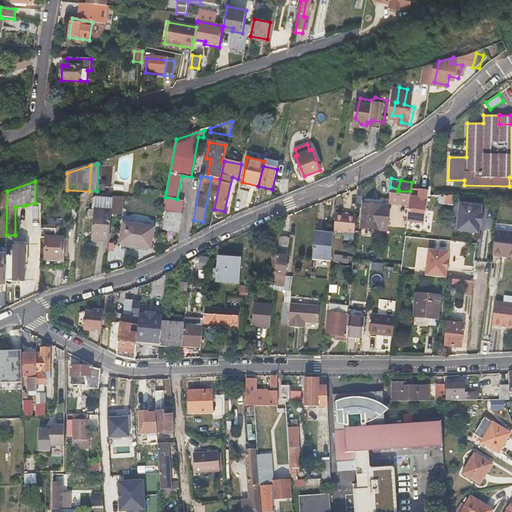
[(392,191),(390,190),(388,201),(409,203),(410,191),(398,191),(392,191)]
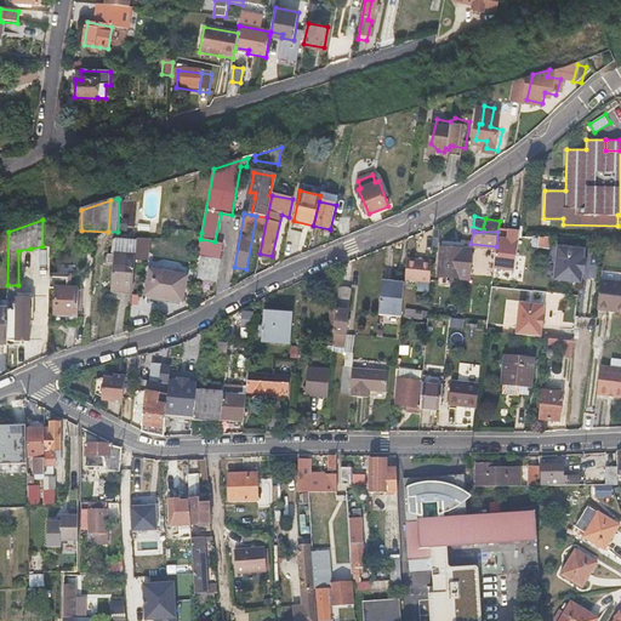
[(550,248),(551,235),(540,235),(539,248),(550,248)]
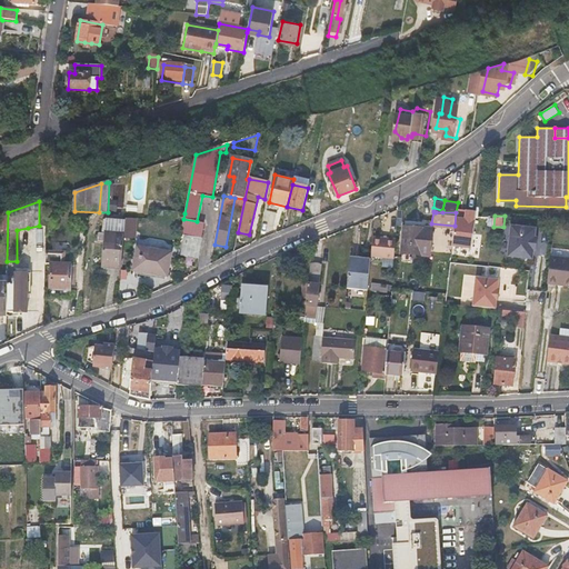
[(202,223),(183,220),(181,233),(186,235),(181,255),(199,257),(202,237),(200,237),(202,223)]
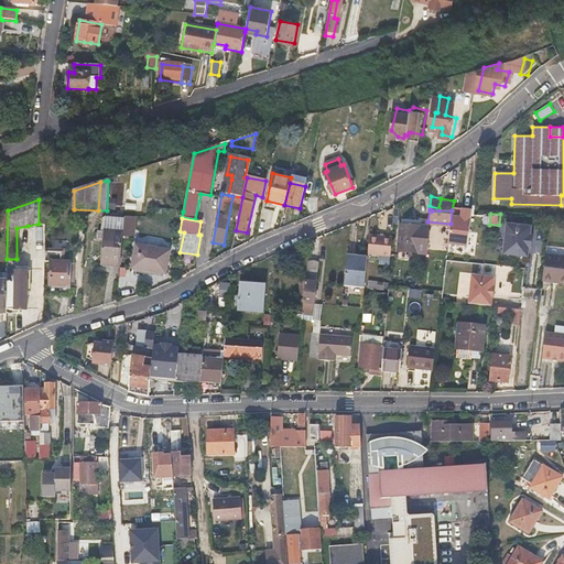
[(125,219),(106,219),(101,263),(120,266),(125,219)]
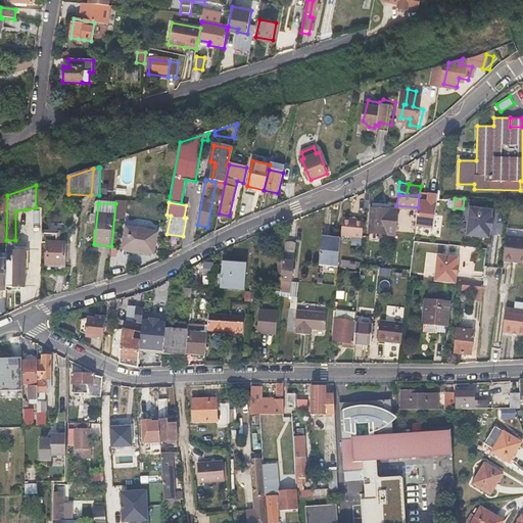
[(394,232),(396,208),(372,206),(370,230),(394,232)]
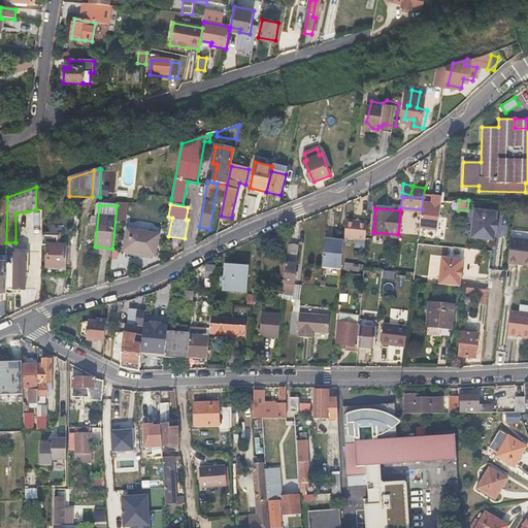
[(473,209),(470,237),(492,239),(493,231),(495,231),(496,220),(495,220),(496,211),(473,209)]
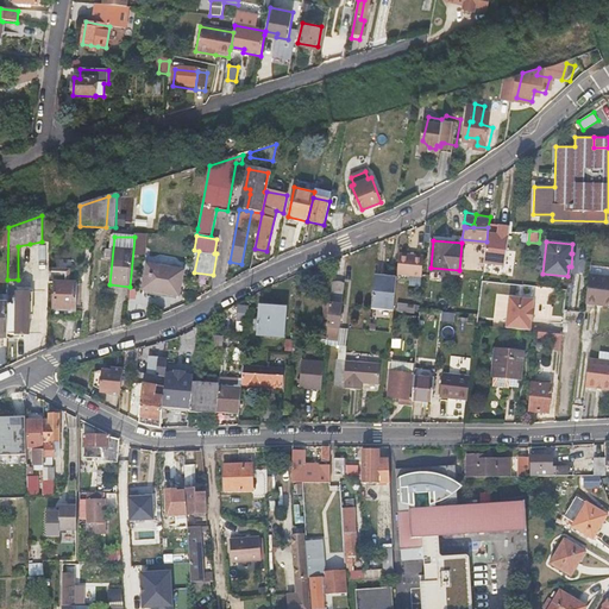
[(424,255),(397,252),(395,274),(421,276),(424,255)]
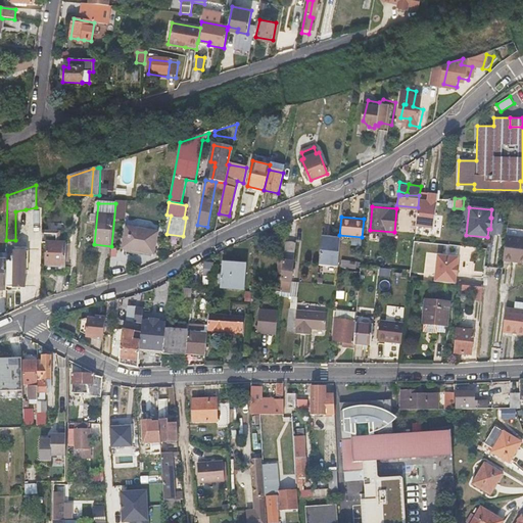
[(156,233),(128,228),(125,248),(153,252),(156,233)]
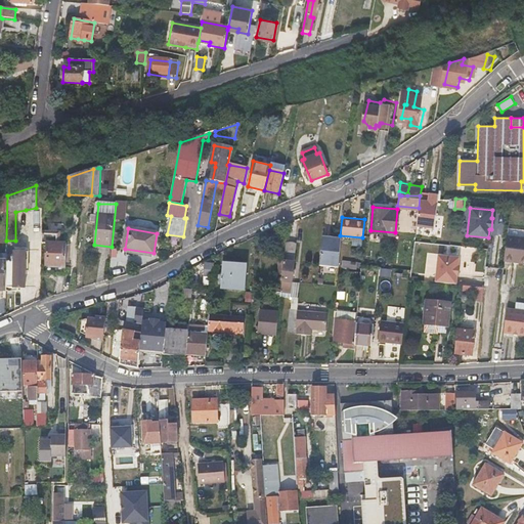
[(48,244),(47,262),(56,263),(56,266),(57,266),(57,273),(66,273),(66,266),(67,245),(61,245),(61,234),(42,233),(42,244),(48,244)]
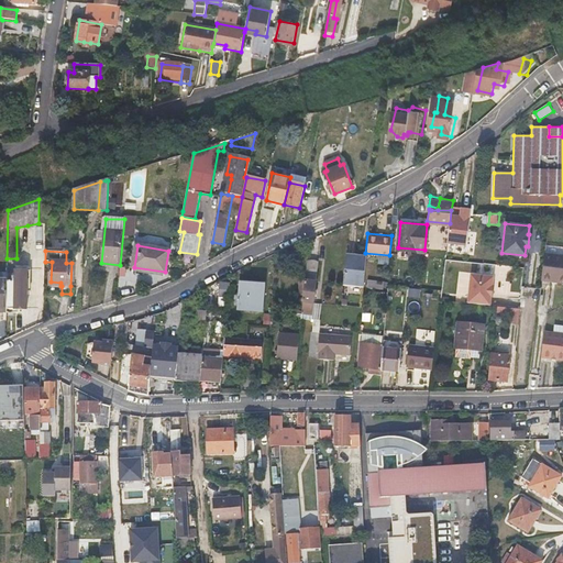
[(549,282),(550,279),(550,278),(558,279),(561,256),(543,254),(540,280),(549,282)]
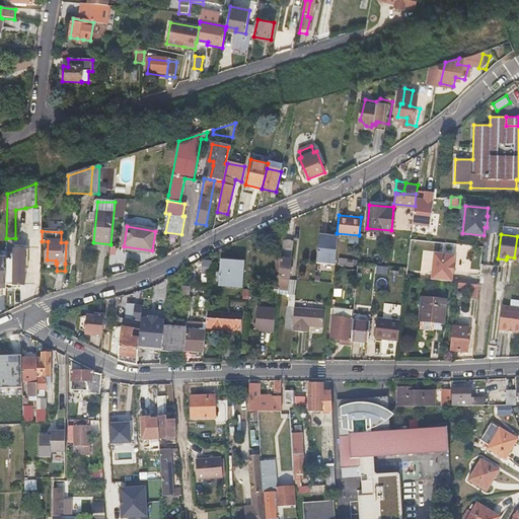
[(315,263),(324,264),(335,264),(337,236),(317,235),(315,263)]
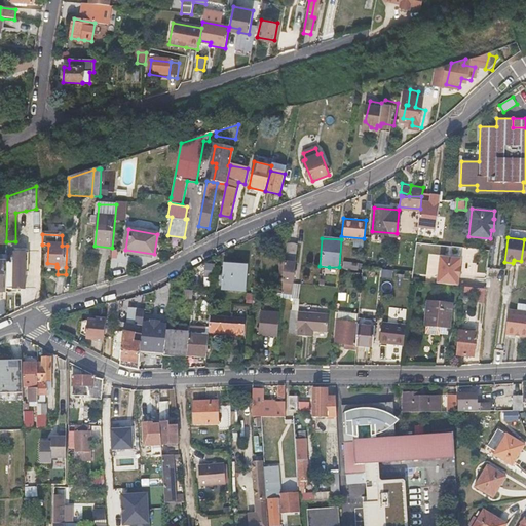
[(297,241),(292,241),(286,240),(280,289),(293,290),(294,283),(297,241)]
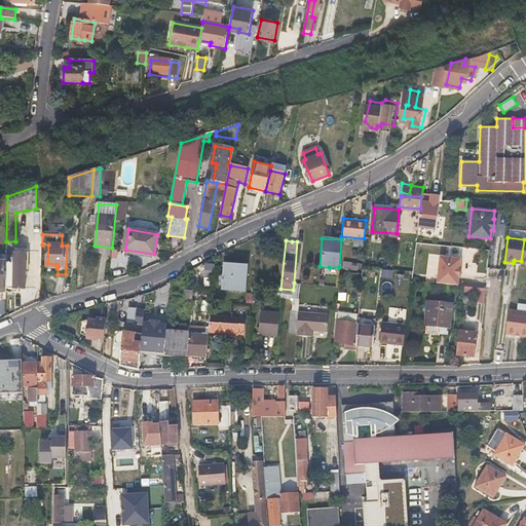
[(6,262),(5,288),(24,288),(25,268),(25,264),(25,253),(13,253),(13,258),(11,258),(10,262),(6,262)]
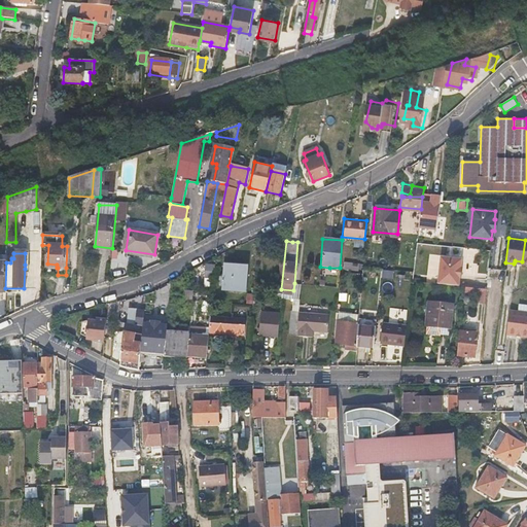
[(436,282),(457,285),(458,277),(460,277),(461,268),(460,267),(461,259),(441,256),(436,282)]
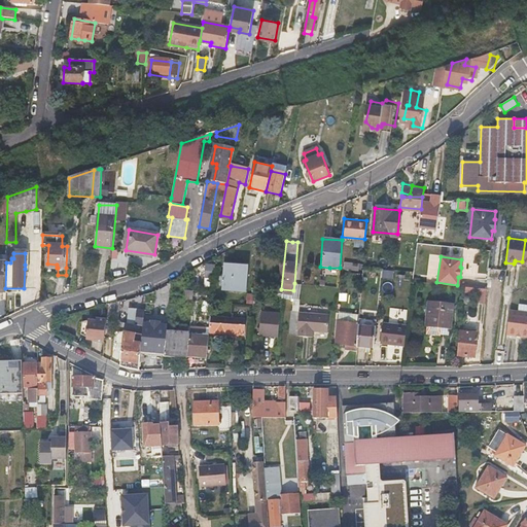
[(215,276),(216,264),(206,262),(206,275),(215,276)]
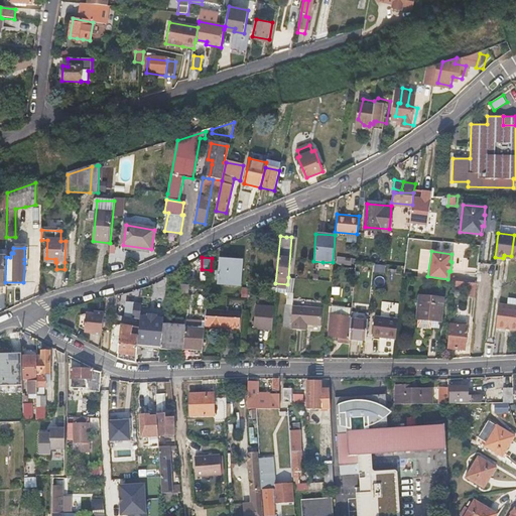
[(218,271),(218,274),(217,283),(240,285),(243,260),(219,258),(218,262),(216,262),(215,271),(218,271)]
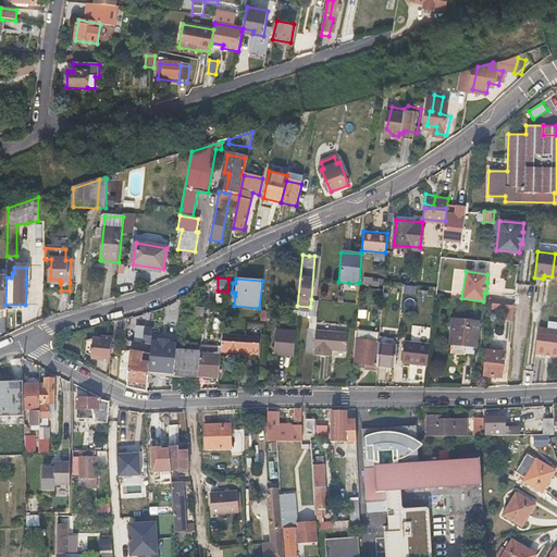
[(406,294),(417,294),(417,285),(406,285),(406,294)]
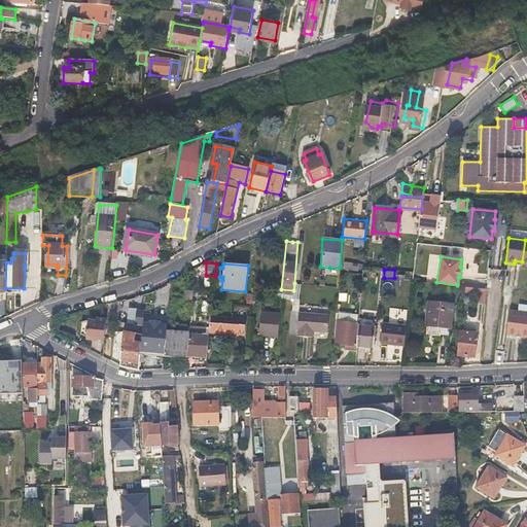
[(463,286),(462,289),(462,293),(484,295),(485,288),(463,286)]
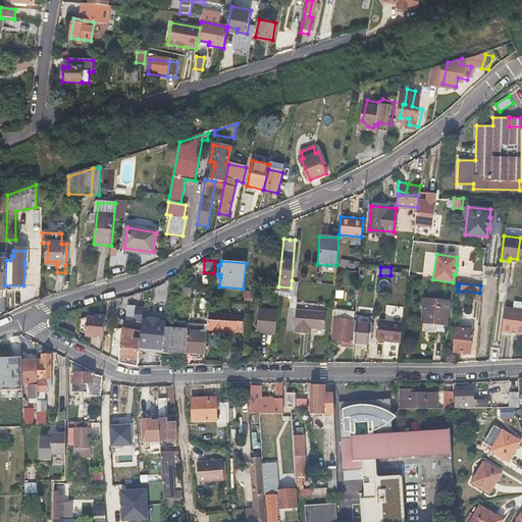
[(191,288),(187,288),(183,288),(181,300),(190,300),(191,288)]
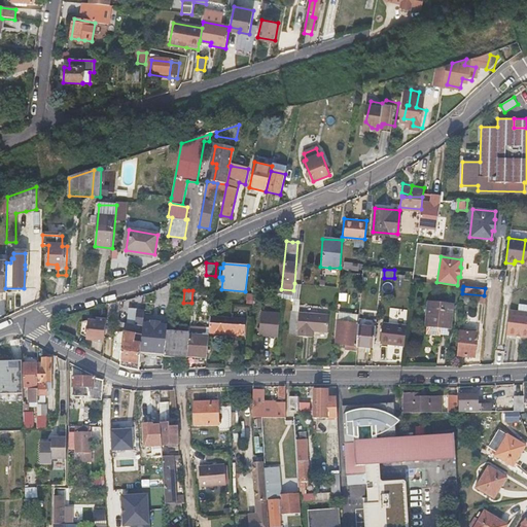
[(440,331),(448,332),(451,304),(428,302),(426,332),(440,334),(440,331)]
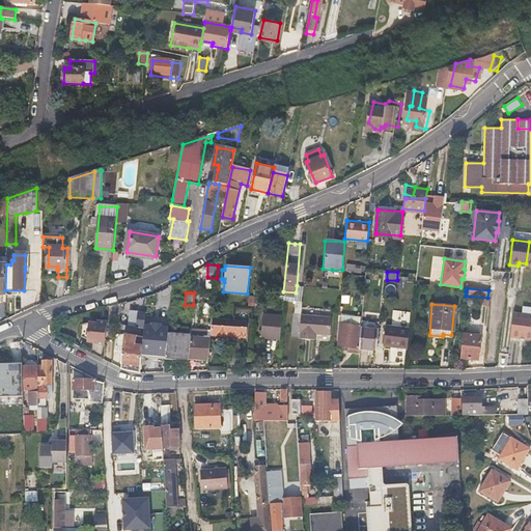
[(515,337),(519,313),(512,312),(509,336),(515,337)]
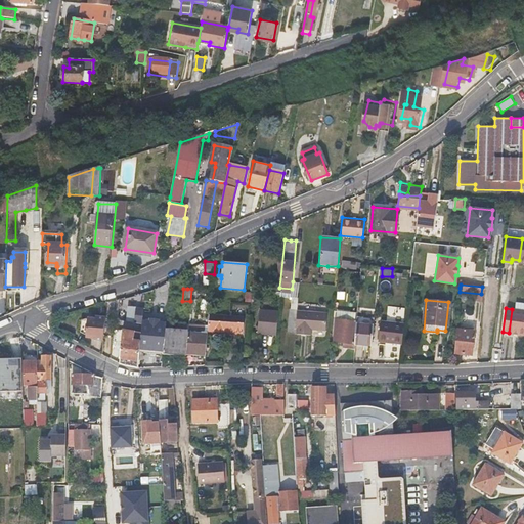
[(509,333),(514,333),(523,334),(523,310),(512,309),(509,333)]
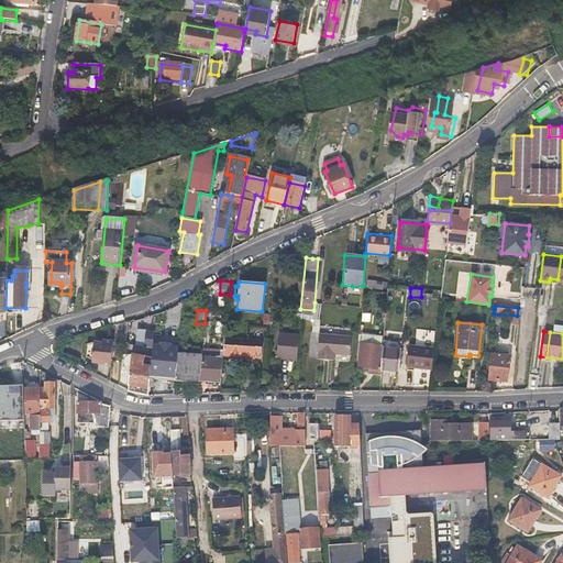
[(296,359),(298,335),(278,333),(276,356),(296,359)]
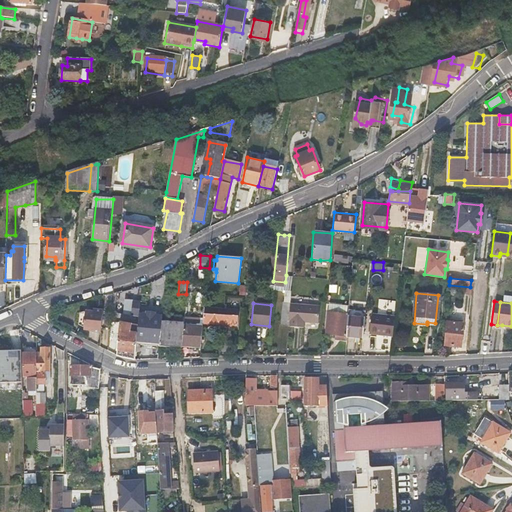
[(317,321),(318,314),(318,306),(289,303),(288,326),(304,327),(305,320),(317,321)]
